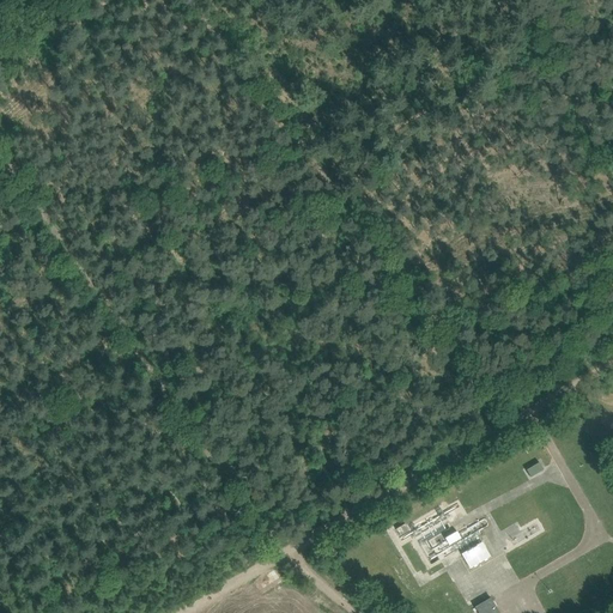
[(576,430),(583,425),(576,411),(568,416),(576,430)]
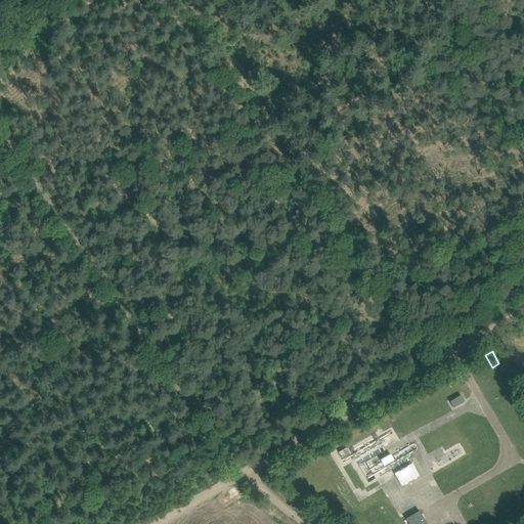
[(462,396),(450,402),(453,408),(465,401),(462,396)]
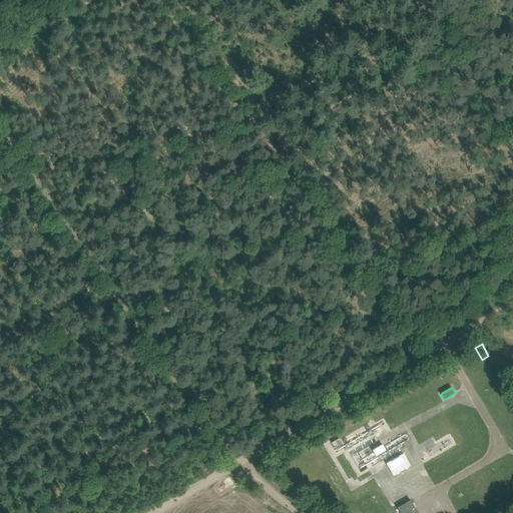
[(340,439),(332,443),(335,449),(343,444),(340,439)]
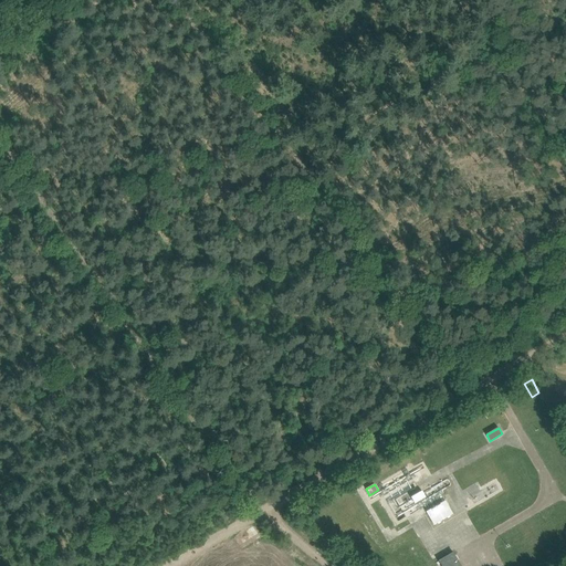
[(421,491),(410,498),(415,503),(425,498),(421,491)]
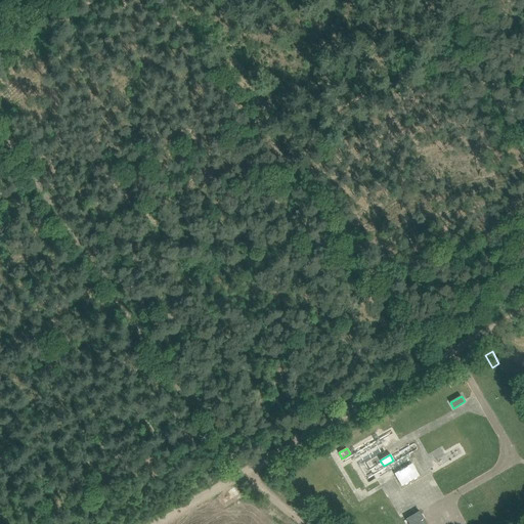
[(411,463),(394,474),(401,486),(420,476),(411,463)]
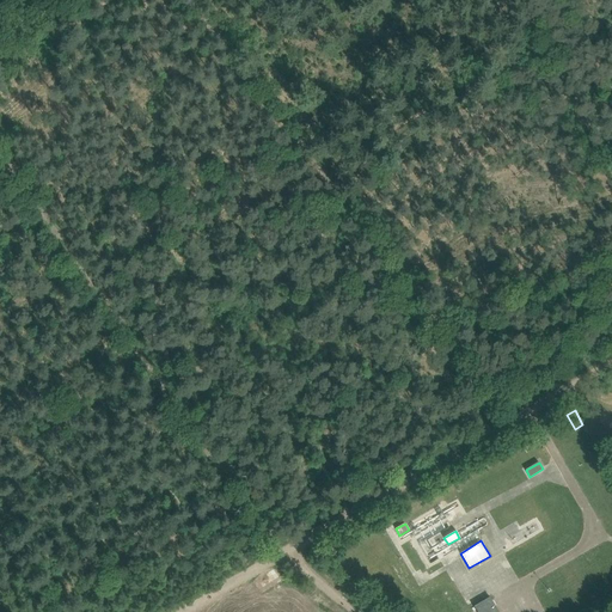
[(475,605),(478,611),(499,611),(490,597),(475,605)]
